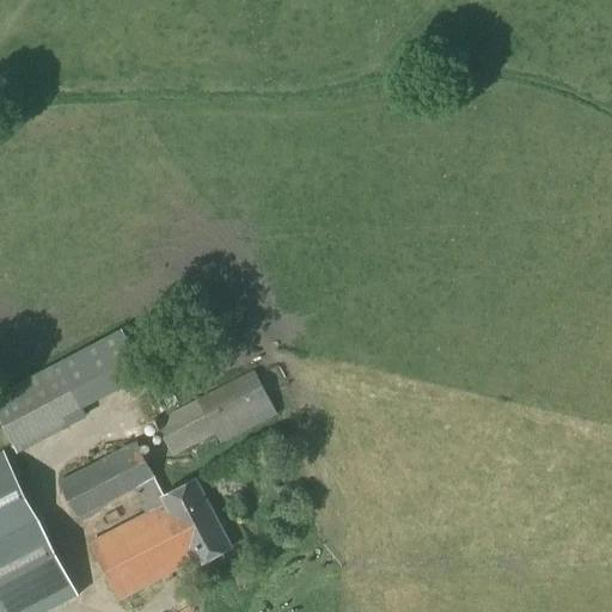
[(0,422),(17,456),(46,440),(87,418),(83,410),(146,377),(122,329),(0,392),(0,422)]
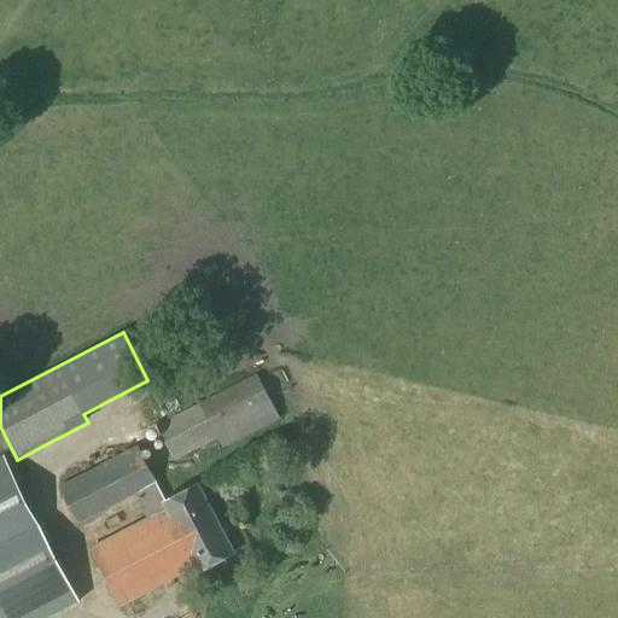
[(221,450),(280,420),(256,375),(156,427),(174,462),(216,441),(221,450)]
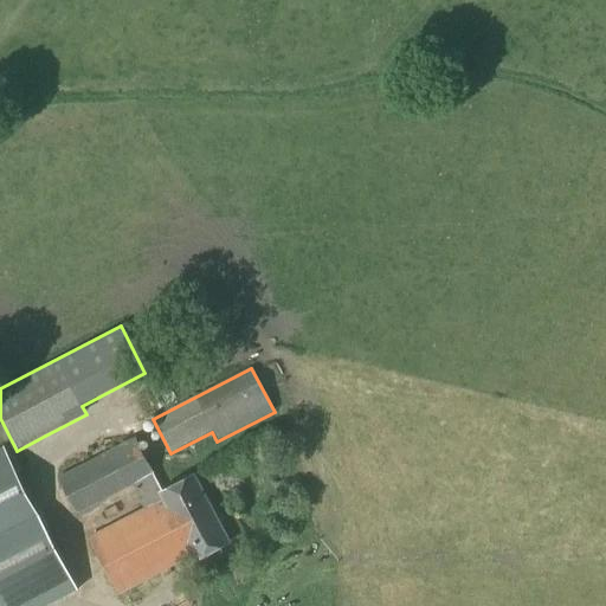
[(162,494),(153,475),(135,438),(57,478),(77,515),(134,485),(142,501),(140,502),(144,511),(90,540),(118,594),(193,555),(195,560),(229,543),(194,477),(162,494)]
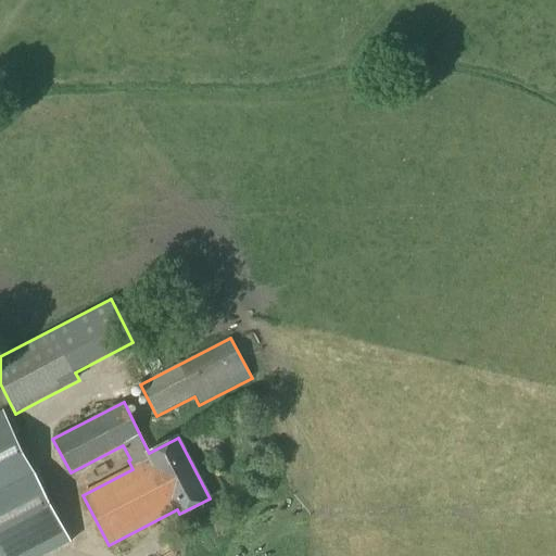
[(0,555),(43,555),(72,542),(53,509),(33,470),(34,470),(2,411),(0,412),(0,555)]
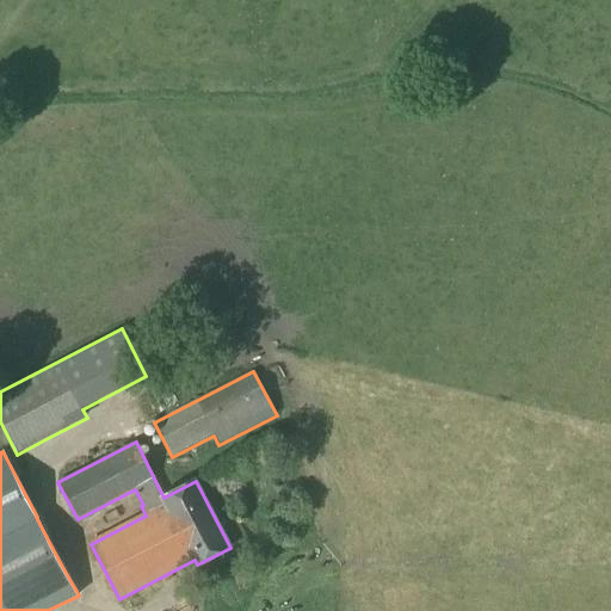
[(193,610),(192,598),(177,600),(177,610),(193,610)]
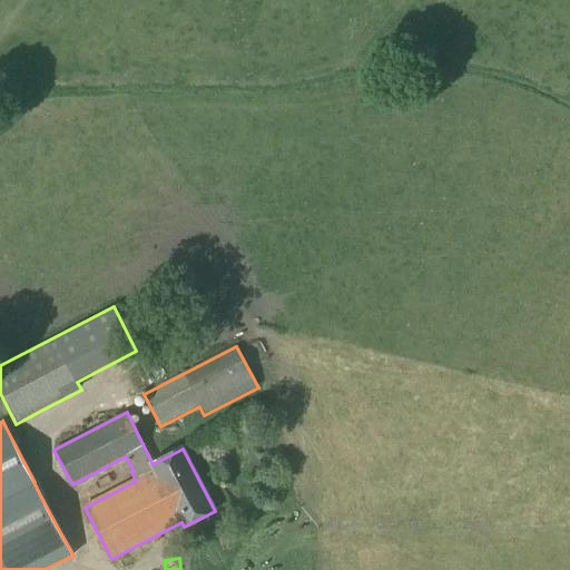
All buildings are outlined.
